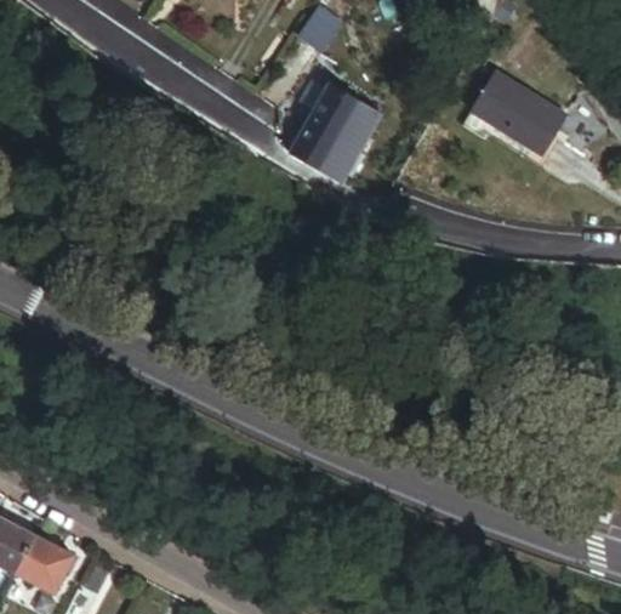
[(489,21),(500,0),(474,0),(469,10),(489,21)]
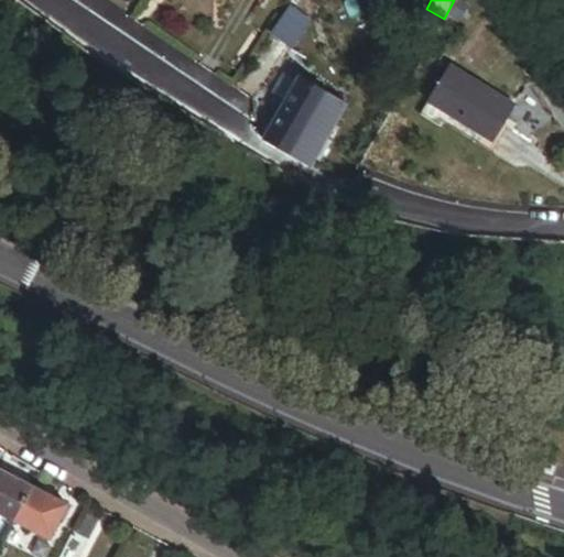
[(442,132),(449,119),(492,143),(514,105),(449,68),(421,120),(442,132)]
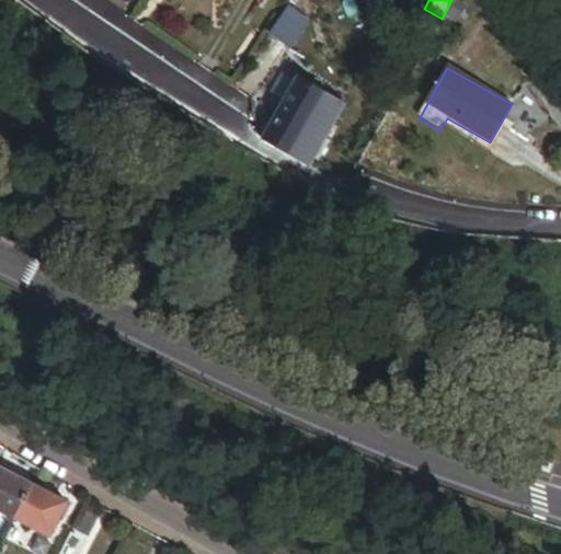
[(321,142),(344,104),(299,78),(276,115),(321,142)]
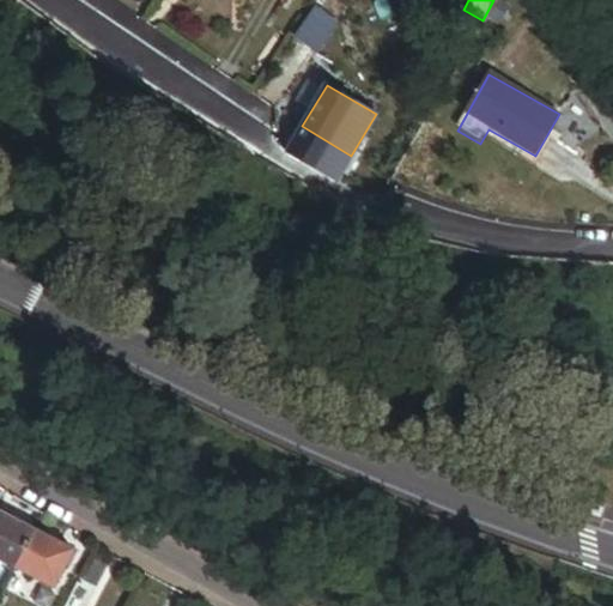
[(351,156),(302,126),(287,151),(335,180),(351,156)]
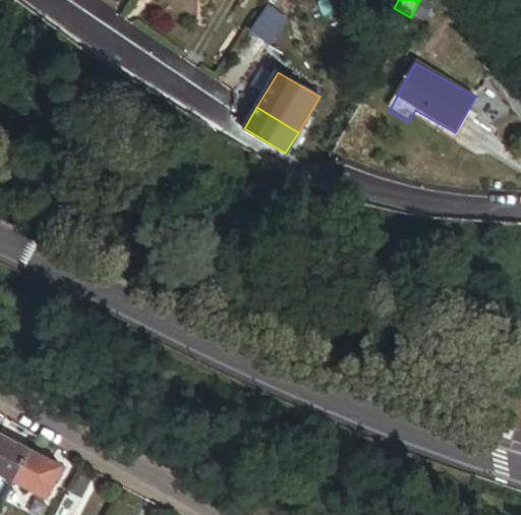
[(0,474),(6,478),(24,444),(0,431),(0,474)]
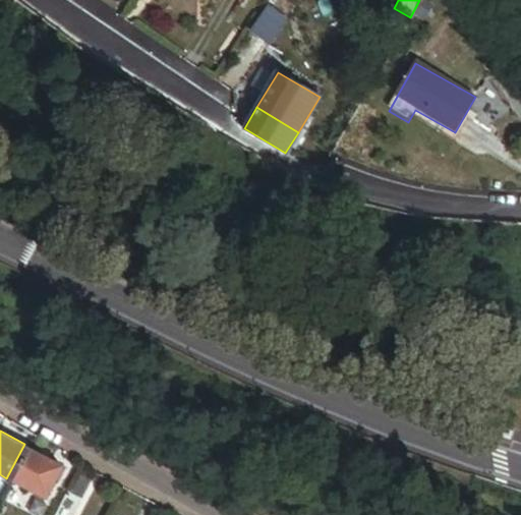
[(42,496),(59,461),(24,444),(6,478),(42,496)]
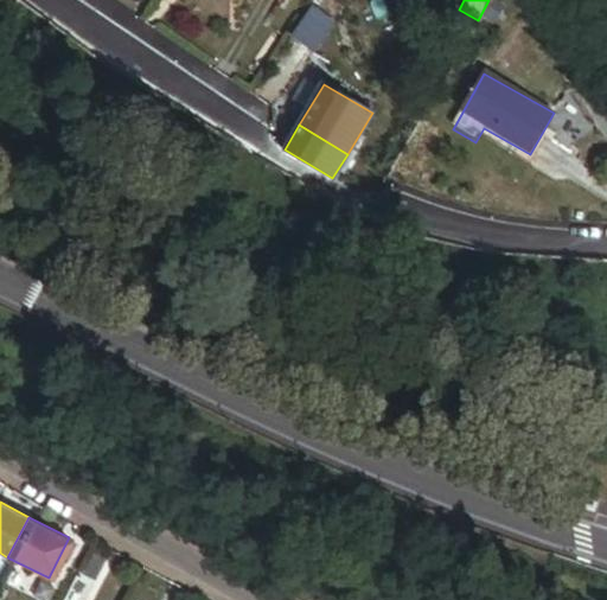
[(72,599),(74,599),(81,586),(65,579),(58,593),(72,599)]
